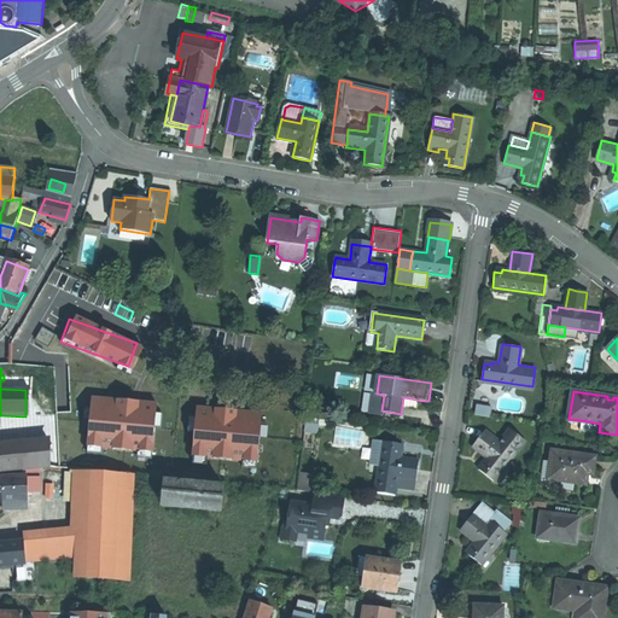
[(153,450),(158,403),(87,397),(82,444),(153,450)]
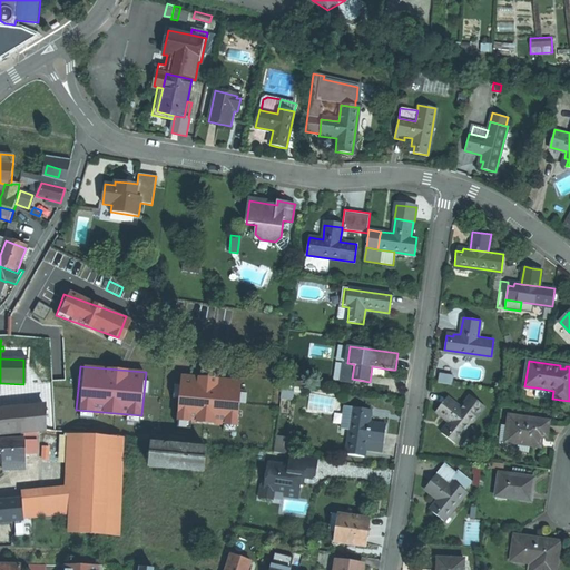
[(372,366),(371,375),(389,377),(391,370),(372,366)]
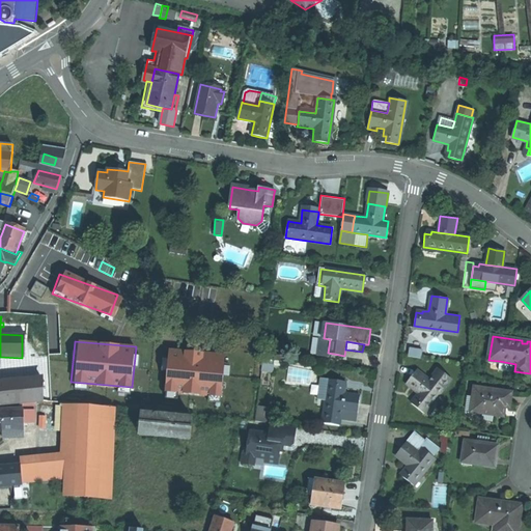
[(269,360),(279,361),(279,356),(277,355),(278,347),(279,348),(279,343),(271,342),(269,360)]
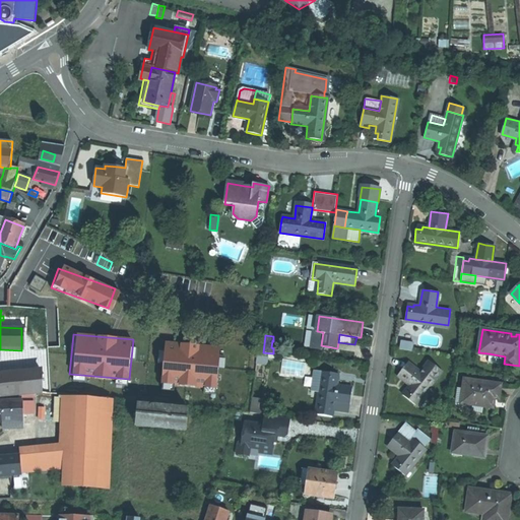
[(160,343),(158,383),(218,386),(221,346),(160,343)]
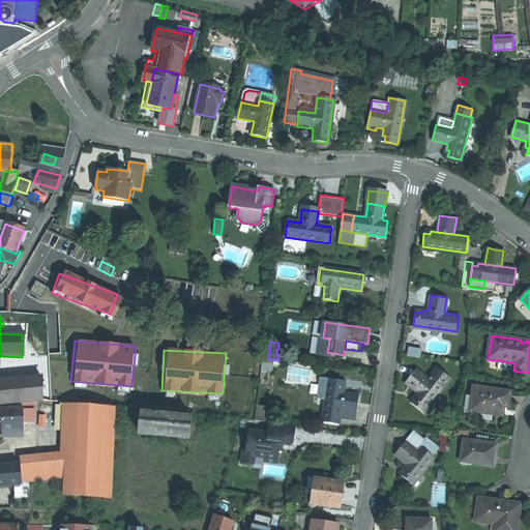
[(514,363),(498,360),(497,369),(513,372),(513,371),(514,363)]
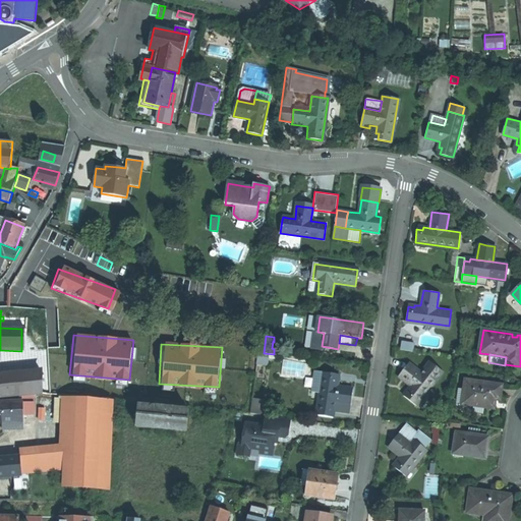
[(416,405),(443,371),(429,361),(420,372),(408,362),(403,368),(398,375),(411,386),(403,395),(416,405)]
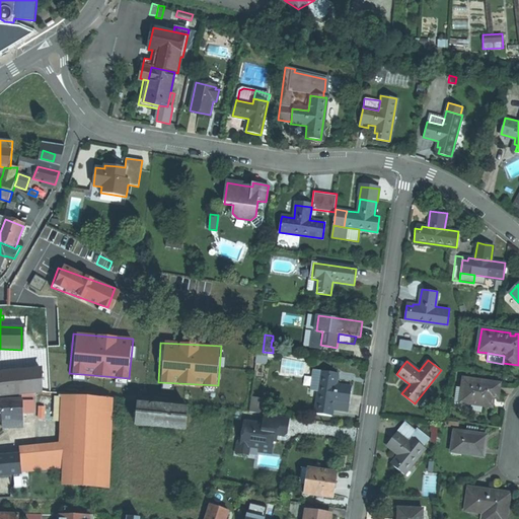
[(320,386),(322,371),(314,370),(312,385),(320,386)]
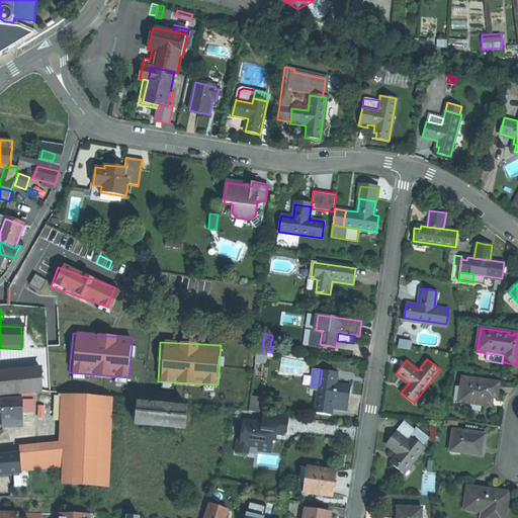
[(320,385),(316,411),(332,414),(333,406),(334,399),(347,401),(348,394),(349,384),(335,382),(337,371),(322,369),(322,370),(320,385)]
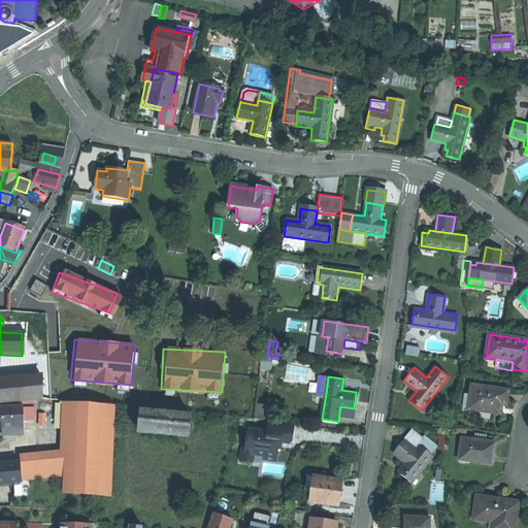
[(0,402),(43,399),(42,377),(2,382),(0,382),(0,402)]
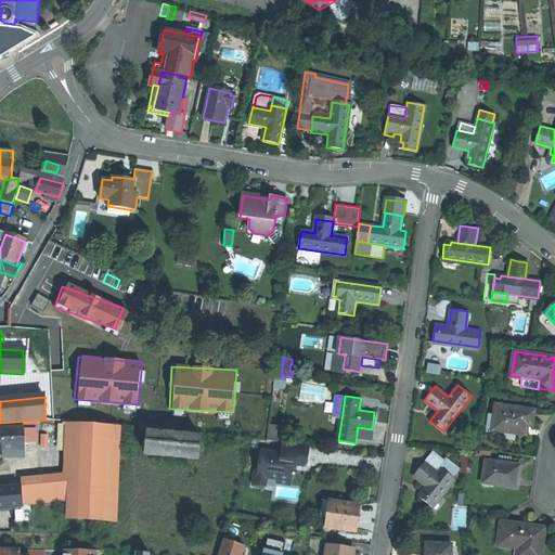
[(536,409),(497,403),(494,415),(493,426),(492,429),(527,434),(528,427),(529,424),(529,418),(534,420),(534,416),(536,409)]
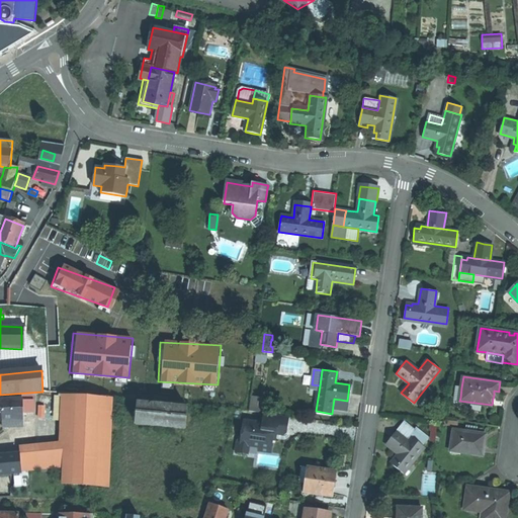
[(0,421),(3,421),(23,420),(22,413),(32,413),(31,394),(24,395),(20,395),(21,400),(0,400),(0,421)]
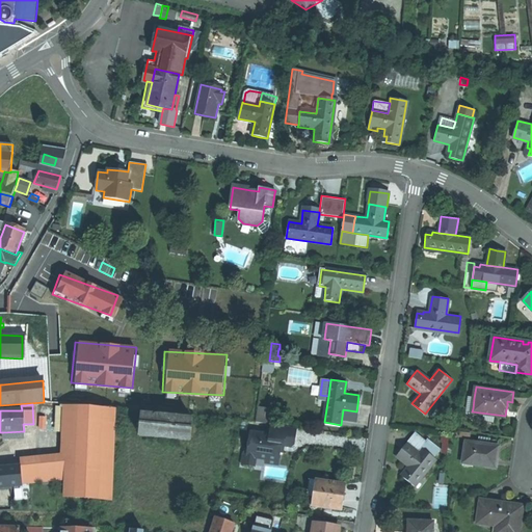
[(61,462),(64,462),(65,480),(64,480),(65,497),(112,500),(109,464),(110,464),(113,409),(85,406),(85,408),(64,406),(61,462)]
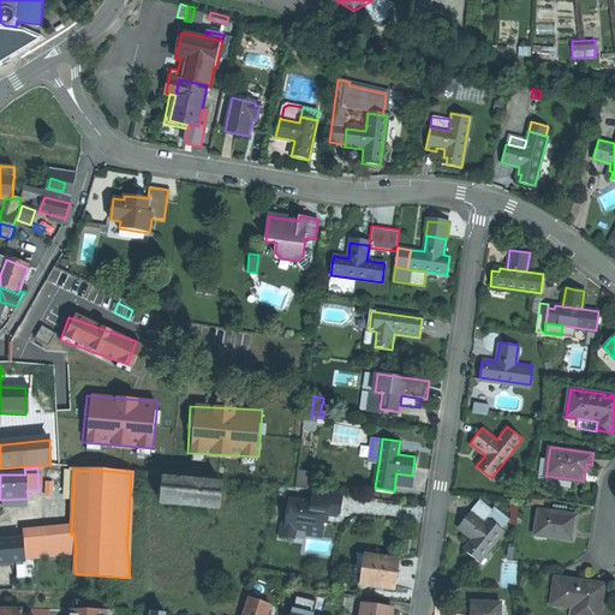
[(297,481),(305,482),(306,472),(298,471),(297,481)]
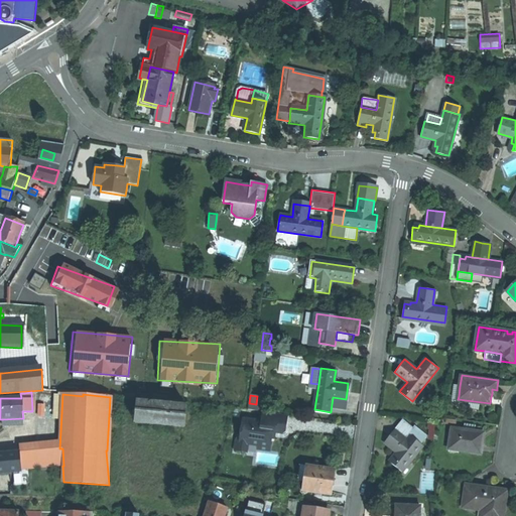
[(333,397),(332,404),(345,406),(346,399),(333,397)]
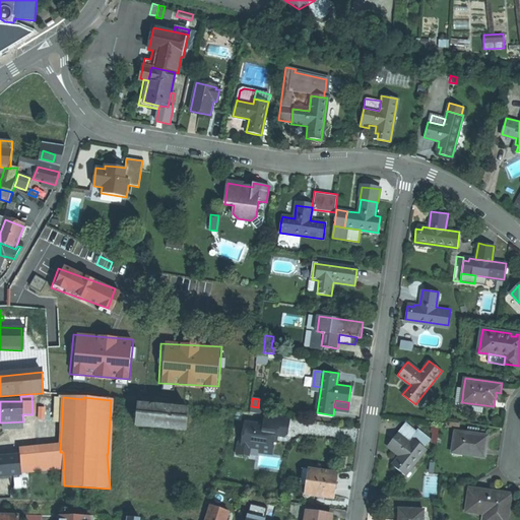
[(188,409),(137,405),(136,427),(186,431),(188,409)]
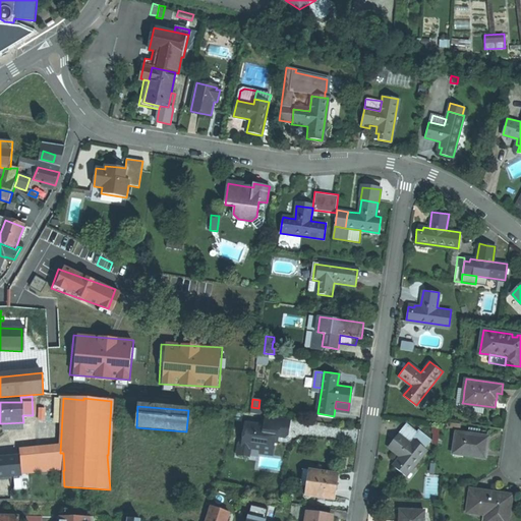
[(288,436),(290,419),(278,417),(266,415),(264,426),(245,423),(243,440),(250,448),(252,448),(262,450),(262,453),(273,455),(275,442),(276,436),(279,437),(286,438),(288,436)]
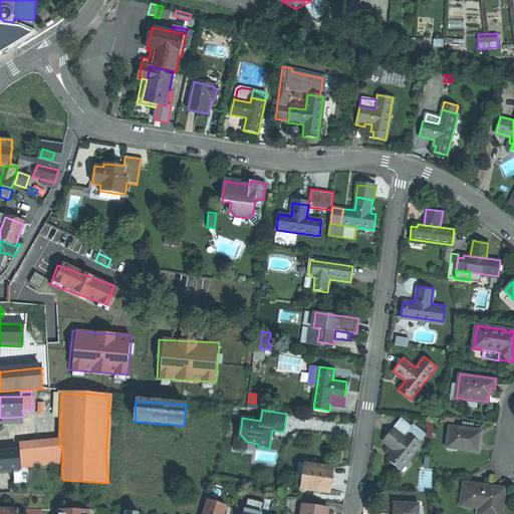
[(405,438),(408,433),(407,433),(410,429),(399,420),(393,428),(405,438)]
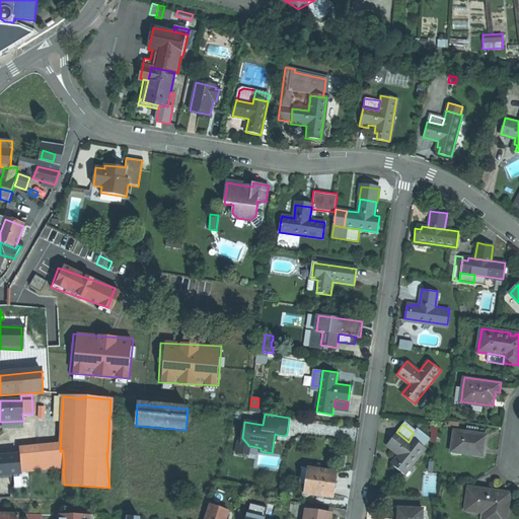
[(468,424),(467,431),(479,433),(480,426),(468,424)]
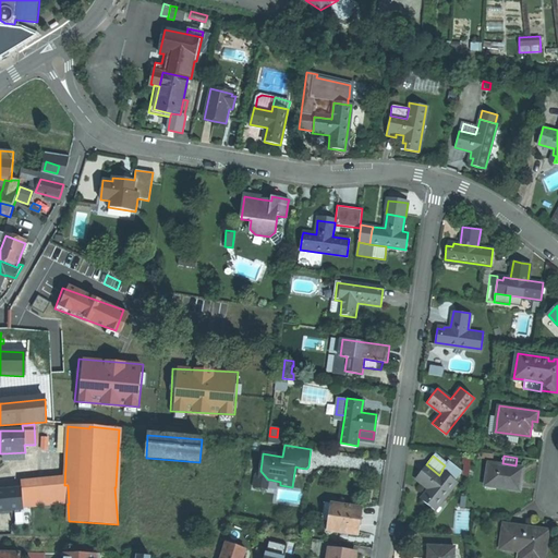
[(502,463),(488,462),(485,484),(497,485),(497,486),(520,490),(522,478),(523,466),(516,465),(502,463)]
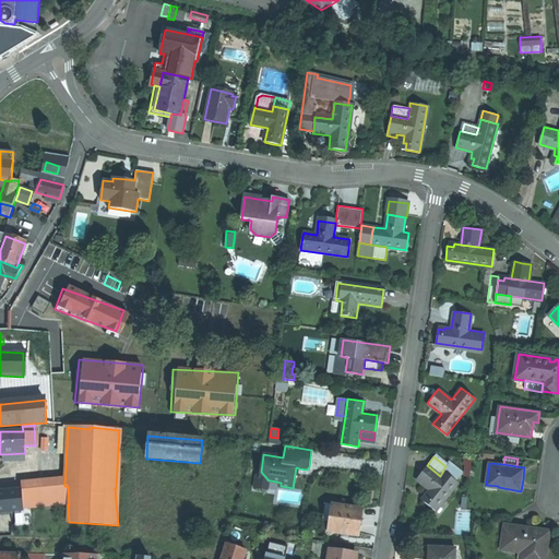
[(421,499),(435,510),(456,482),(443,471),(440,476),(427,465),(421,472),(416,478),(429,489),(421,499)]
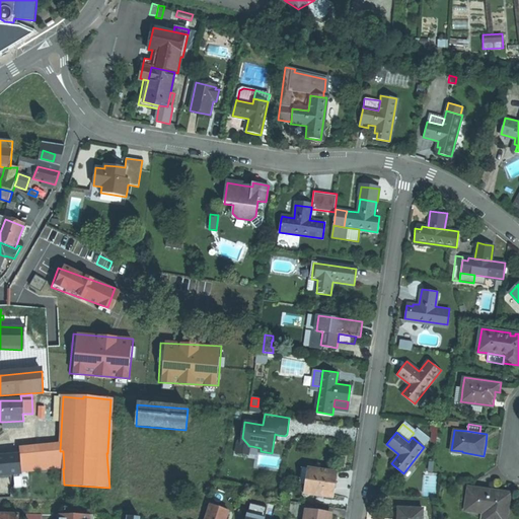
[(249,446),(242,438),(239,441),(238,453),(250,455),(251,446),(249,446)]
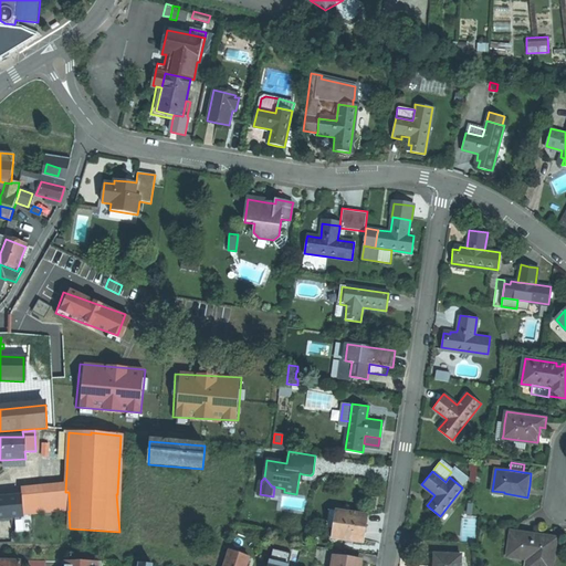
[(69,492),(65,492),(0,498),(0,516),(69,511),(70,511),(69,492)]
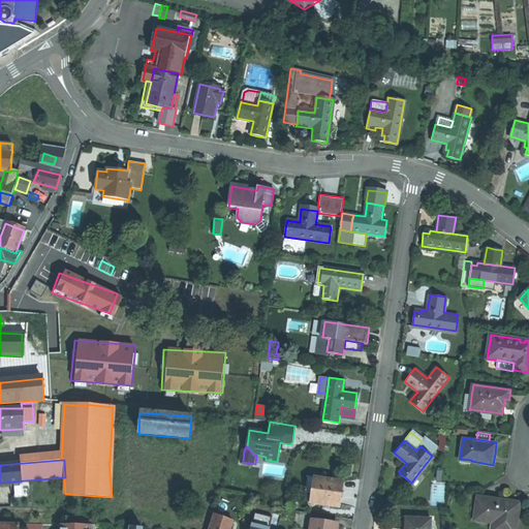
[(342,480),(314,477),(312,491),(310,503),(339,506),(341,495),(342,480)]
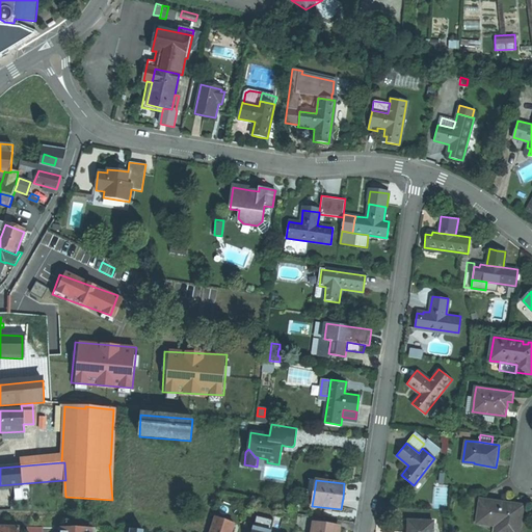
[(517,531),(522,505),(514,504),(509,504),(508,506),(502,505),(502,503),(480,500),(478,522),(497,524),(502,524),(500,531),(517,531)]
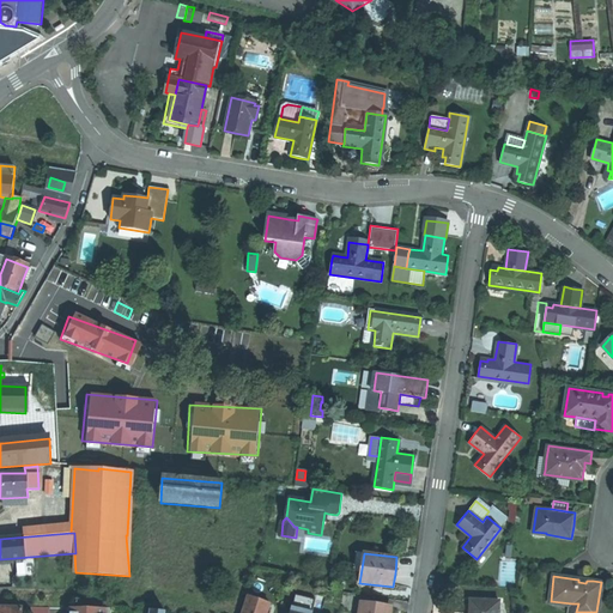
[(311,612),(315,601),(295,596),(290,612),(311,612)]
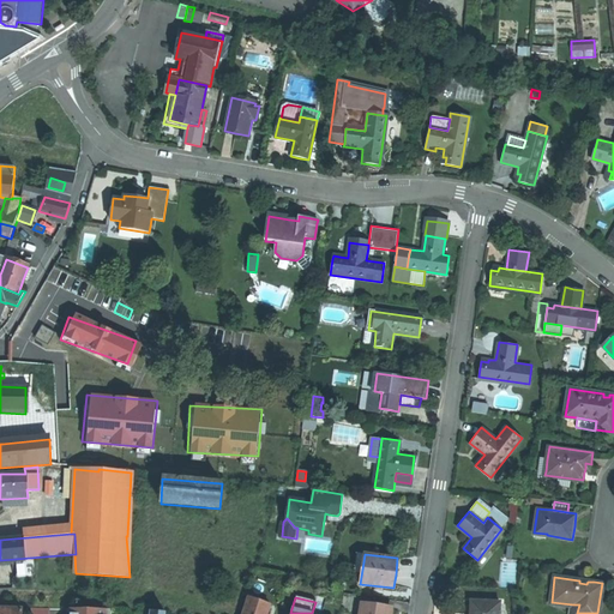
[(251,599),(245,613),(266,613),(270,605),(269,605),(251,599)]
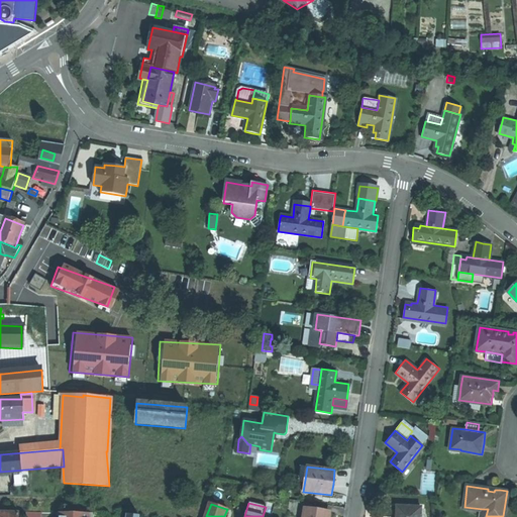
[(419,516),(419,508),(396,508),(395,516),(419,516)]
